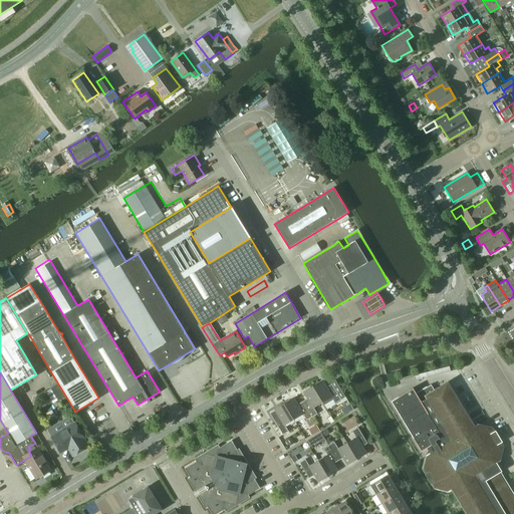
[(320,381),(312,386),(322,402),(324,406),(324,405),(333,400),(335,403),(340,400),(345,397),(334,379),(330,382),(331,384),(326,388),(322,380),(320,381)]
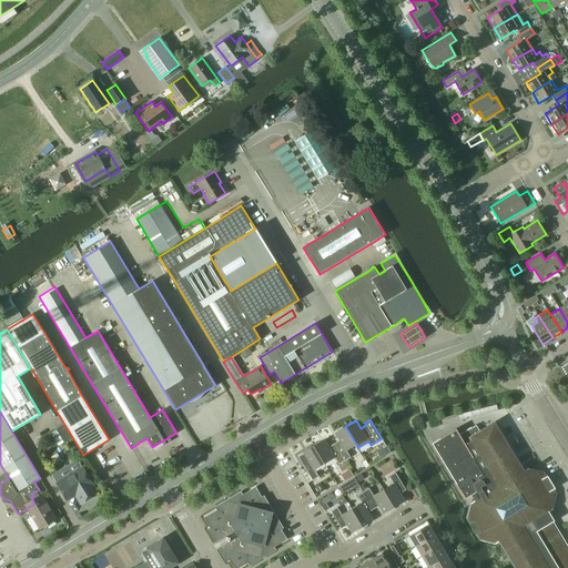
[(456,428),(432,443),(465,498),(473,495),(476,500),(470,504),(466,518),(467,518),(469,524),(476,535),(479,539),(495,544),(499,540),(515,567),(567,567),(567,549),(551,521),(548,524),(543,515),(551,509),(556,494),(553,488),(554,488),(547,477),(546,477),(544,473),(528,469),(524,472),(496,425),(492,424),(475,434),(472,427),(459,435),(456,428)]
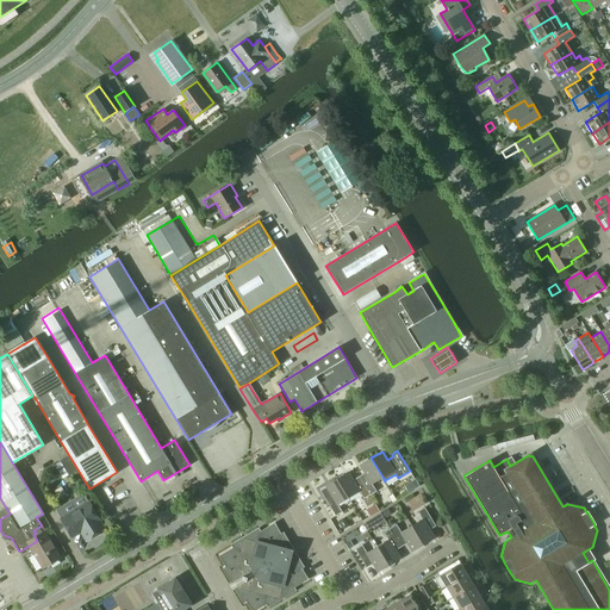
[(365,473),(359,477),(369,495),(377,491),(372,483),(383,477),(371,458),(360,465),(365,473)]
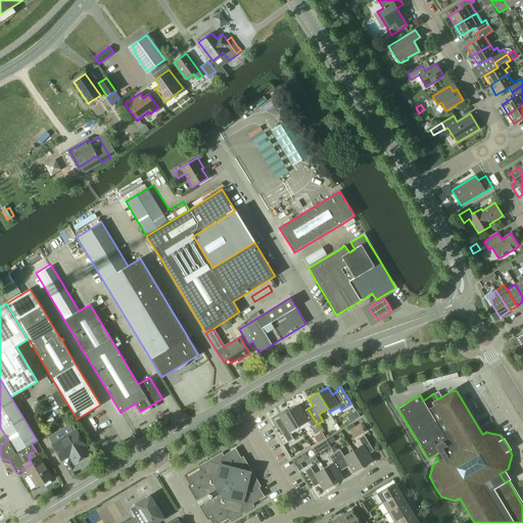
[(298,405),(289,411),(298,426),(307,421),(312,428),(317,424),(307,409),(302,412),(298,405)]
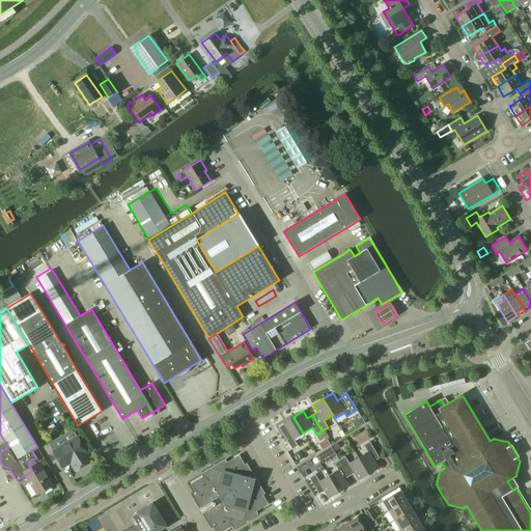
[(303,432),(294,417),(283,423),(284,424),(279,427),(291,449),(298,446),(294,439),(303,432)]
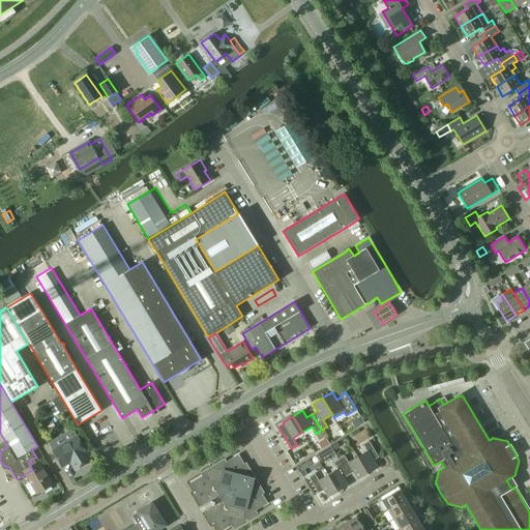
[(62,467),(70,462),(75,460),(79,467),(90,461),(86,452),(77,437),(53,450),(62,467)]
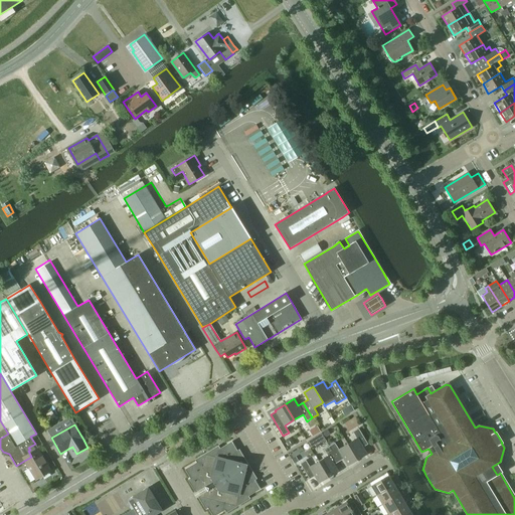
[(317,425),(309,431),(313,436),(320,432),(317,425)]
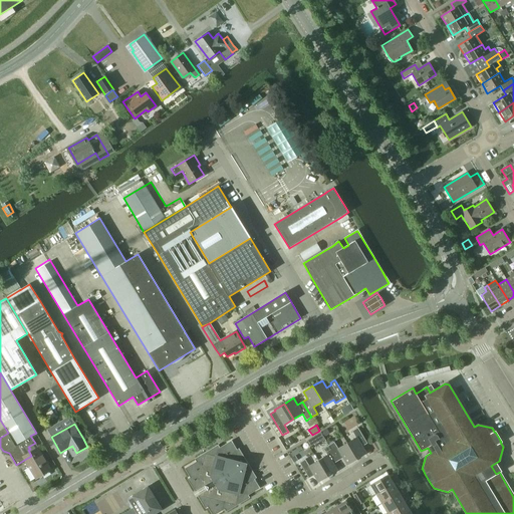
[(355,438),(347,443),(356,459),(365,453),(361,446),(366,443),(357,428),(352,431),(355,438)]
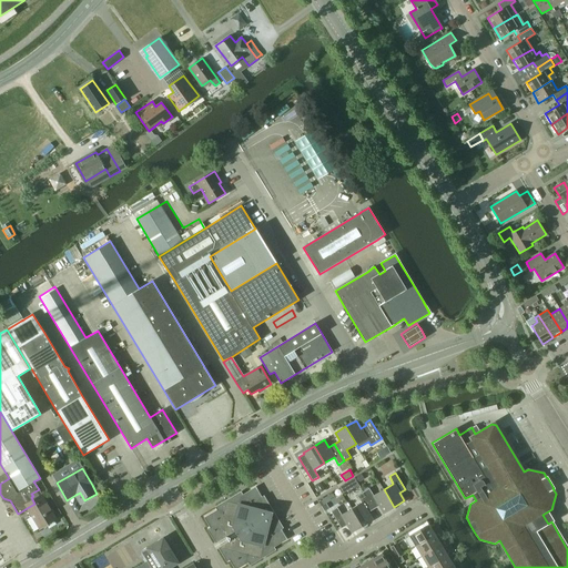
[(364,479),(361,474),(355,478),(358,483),(364,479)]
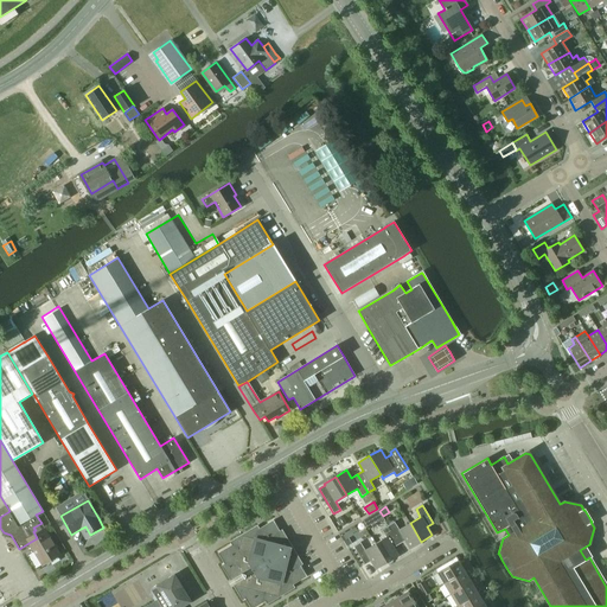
[(378,511),(372,515),(377,521),(377,523),(383,519),(378,511)]
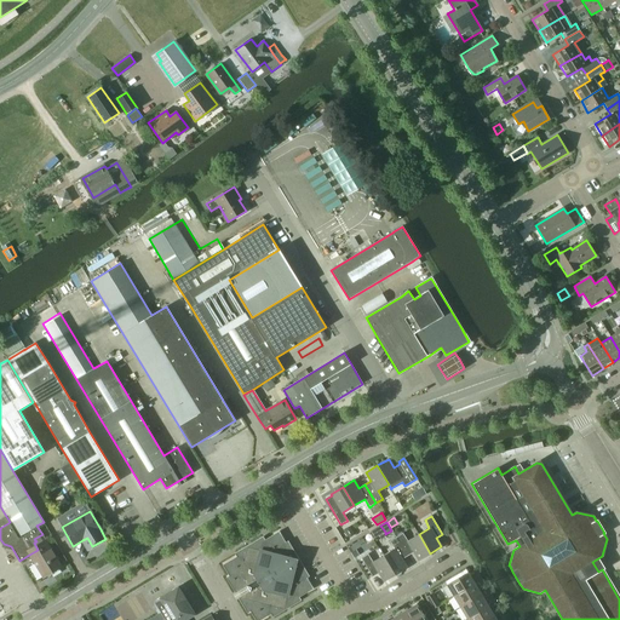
[(233,593),(236,598),(237,597),(247,613),(251,610),(256,619),(259,619),(271,614),(273,616),(300,601),(299,597),(313,589),(306,578),(309,577),(288,540),(285,543),(279,532),(265,540),(263,537),(235,554),(236,557),(223,564),(229,575),(225,578),(235,593),(233,593)]
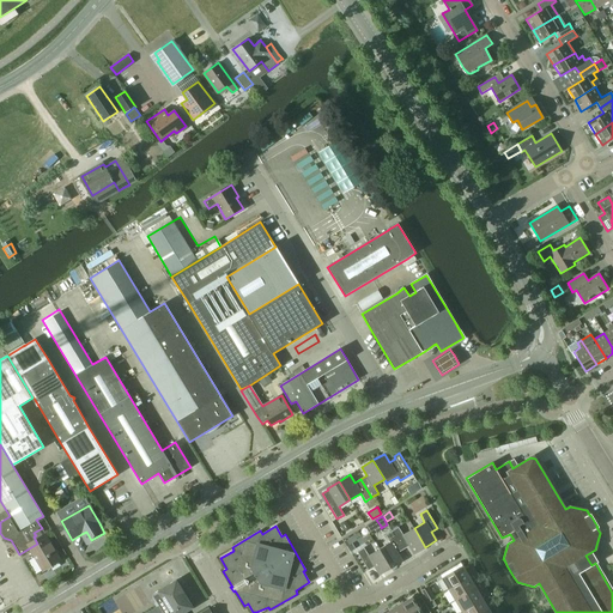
[(398,527),(392,530),(402,550),(408,546),(413,554),(425,547),(414,528),(402,535),(398,527)]
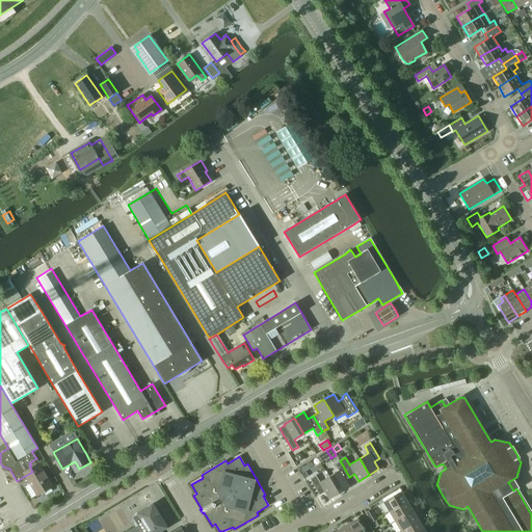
[(25,476),(36,496),(53,486),(36,458),(29,462),(31,464),(29,466),(32,472),(25,476)]
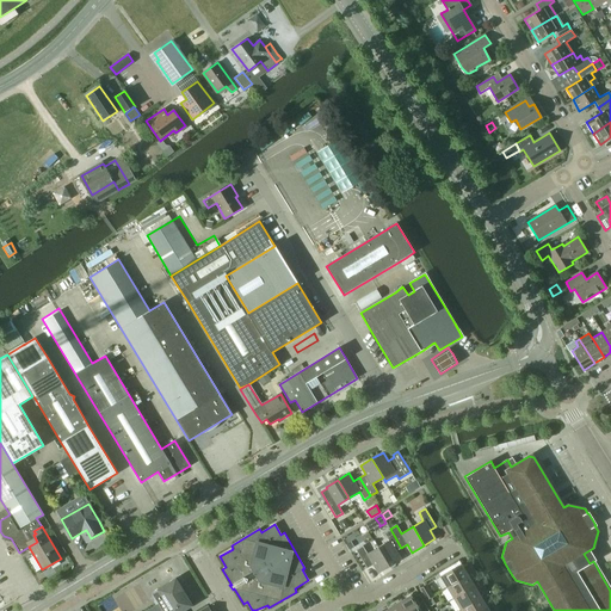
[(389,541),(378,548),(389,566),(401,560),(396,551),(401,548),(390,529),(384,534),(389,541)]
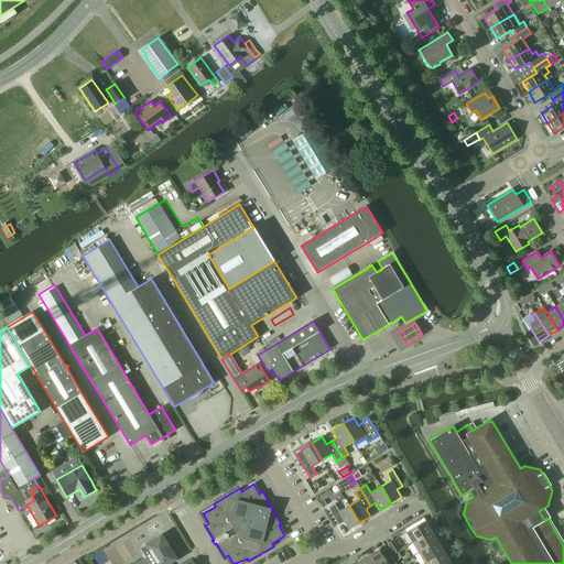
[(359,522),(349,506),(339,511),(335,503),(328,508),(338,524),(344,521),(349,529),(359,522)]
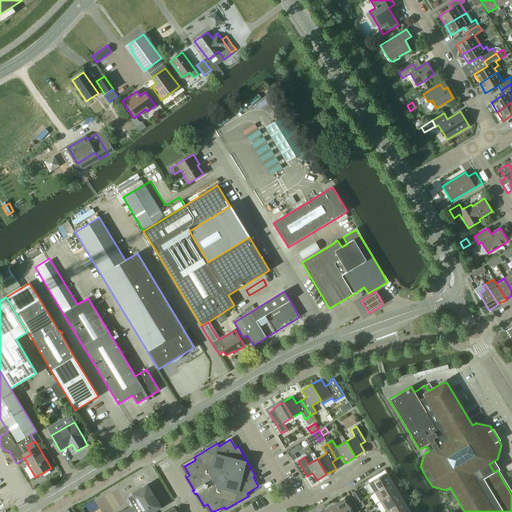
[(369,483),(374,492),(392,482),(386,472),(369,483)]
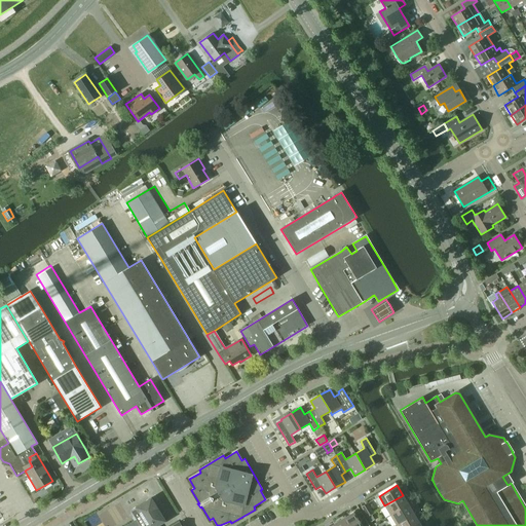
[(384,505),(390,516),(408,504),(403,495),(384,505)]
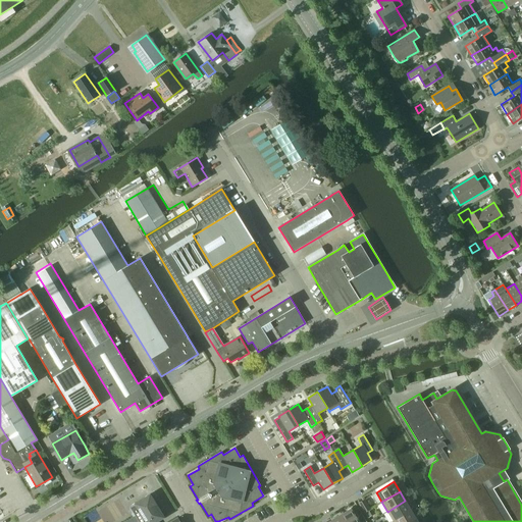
[(156,521),(164,517),(150,493),(129,506),(135,516),(124,521),(179,521),(177,518),(170,521),(156,521)]
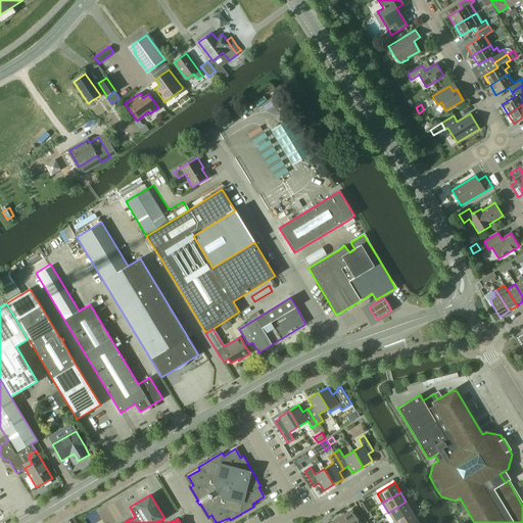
[(360,504),(365,514),(369,511),(369,512),(371,511),(365,501),(360,504)]
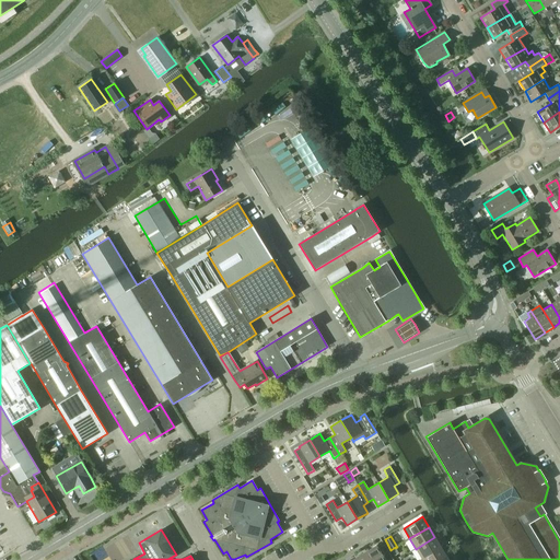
[(416,549),(422,559),(441,547),(434,537),(416,549)]
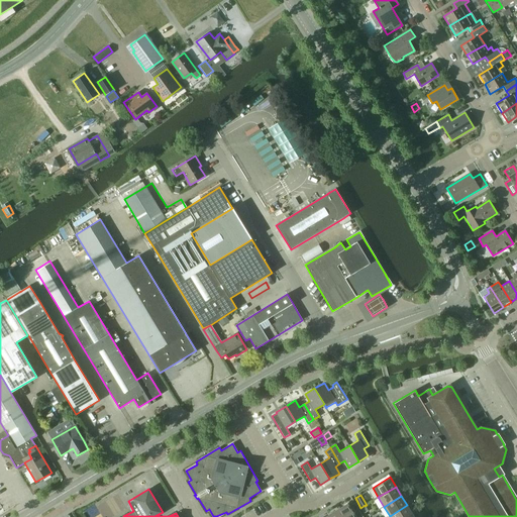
[(347,504),(338,509),(342,516),(363,516),(354,503),(349,506),(347,504)]
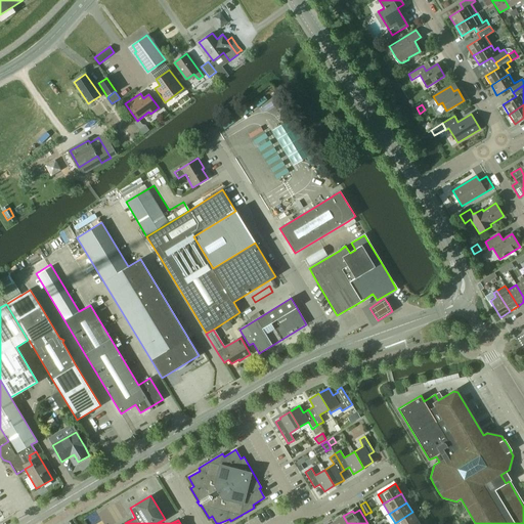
[(395,523),(413,523),(418,522),(412,512),(395,523)]
